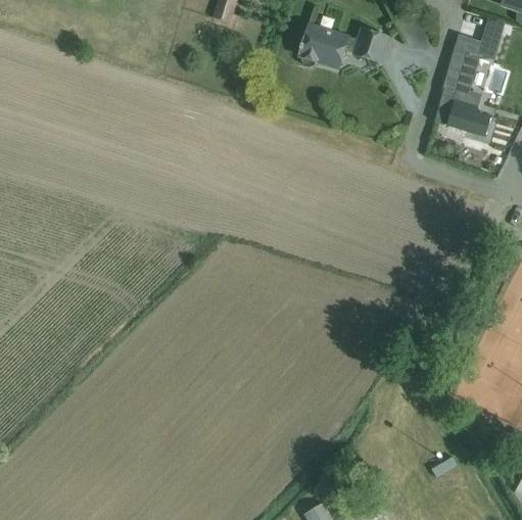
[(221,0),(216,16),(230,21),(237,0),(221,0)]
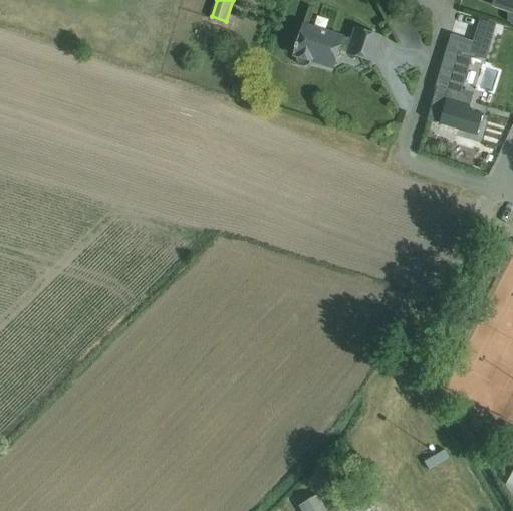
[(494,0),(493,4),(508,10),(507,13),(507,19),(510,23),(512,24),(512,0),(494,0)]
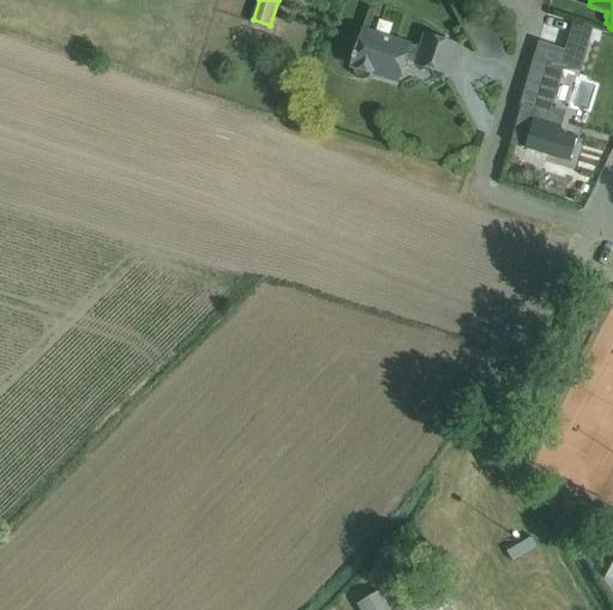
[(539,36),(559,44),(565,28),(546,19),(539,36)]
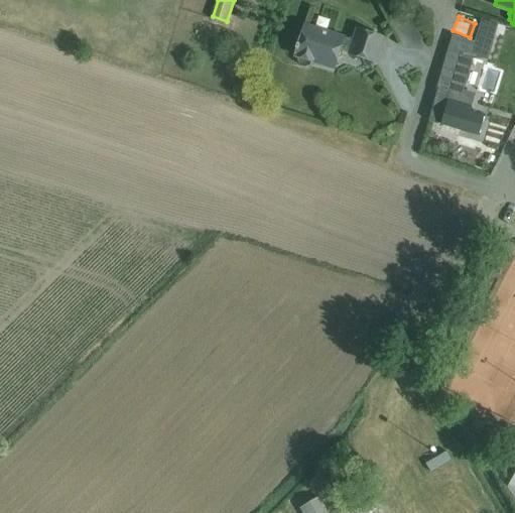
[(486,42),(499,46),(508,21),(495,17),(486,42)]
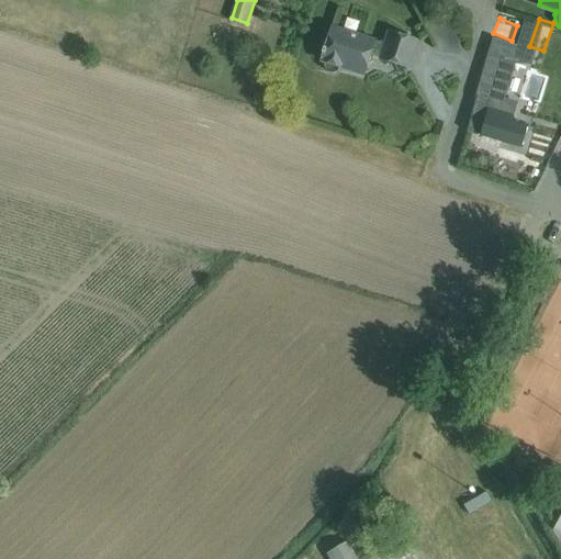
[(411,64),(418,42),(391,31),(386,44),(336,25),(324,56),(328,57),(325,67),(336,71),(336,67),(340,68),(341,63),(365,71),(372,51),(411,64)]
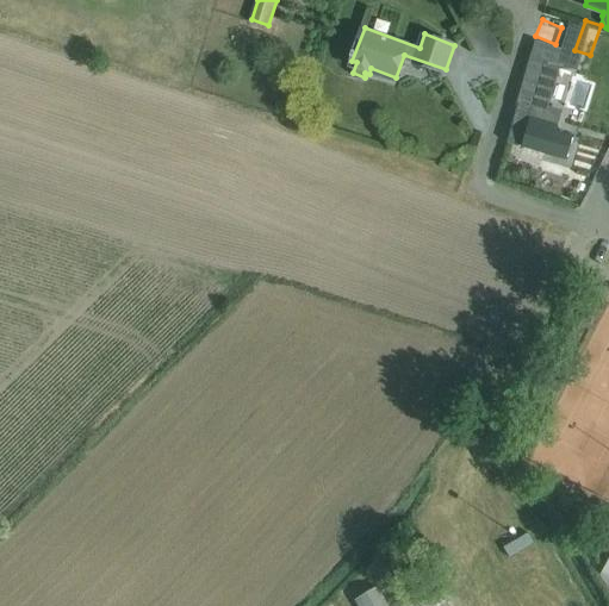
[(514,113),(507,142),(566,158),(572,136),(554,131),(555,125),(526,117),(529,106),(542,62),(528,58),(515,101),(511,113),(514,113)]
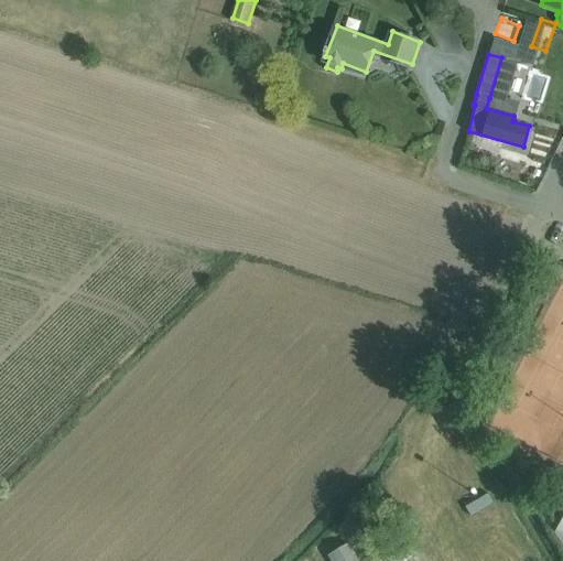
[(404,560),(415,554),(403,535),(358,560),(347,542),(327,554),(331,560),(404,560)]
